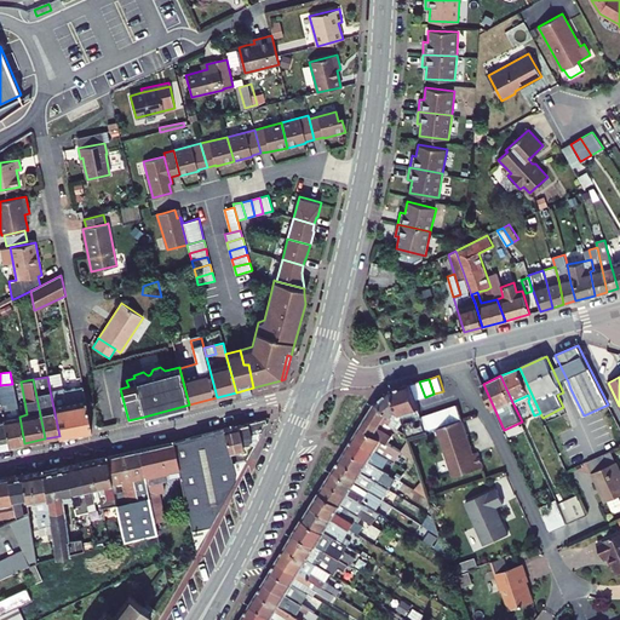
[(409,384),(415,400),(425,397),(419,382),(409,384)]
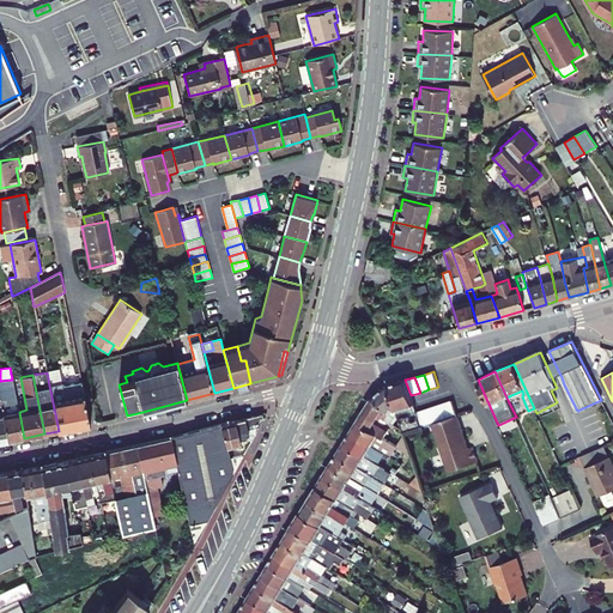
[(19,412),(12,380),(0,381),(0,394),(10,441),(24,438),(19,412)]
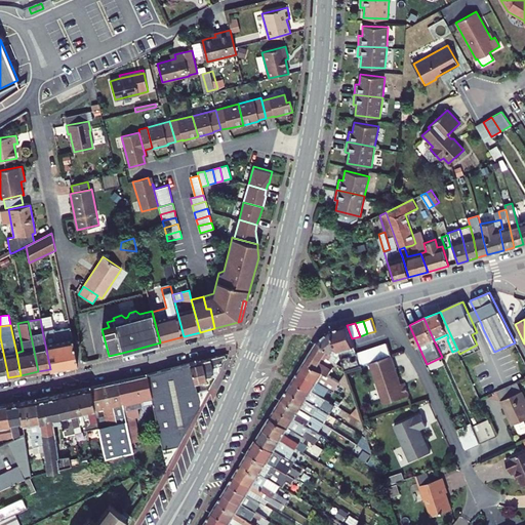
[(347,325),(332,330),(345,368),(346,371),(355,368),(350,352),(355,350),(352,338),(347,325)]
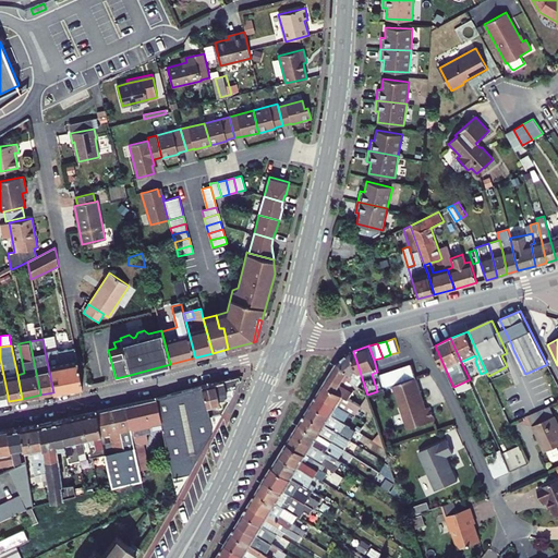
[(83,386),(74,348),(58,351),(57,349),(45,351),(53,392),(83,386)]
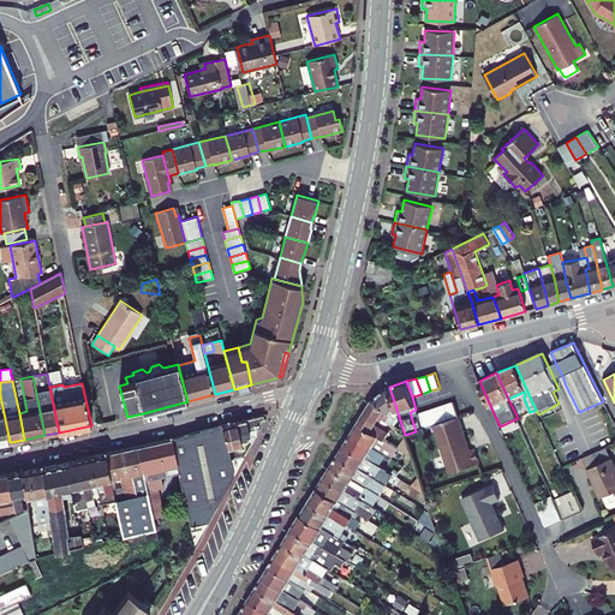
[(404,431),(389,387),(372,400),(389,411),(384,419),(395,427),(404,431)]
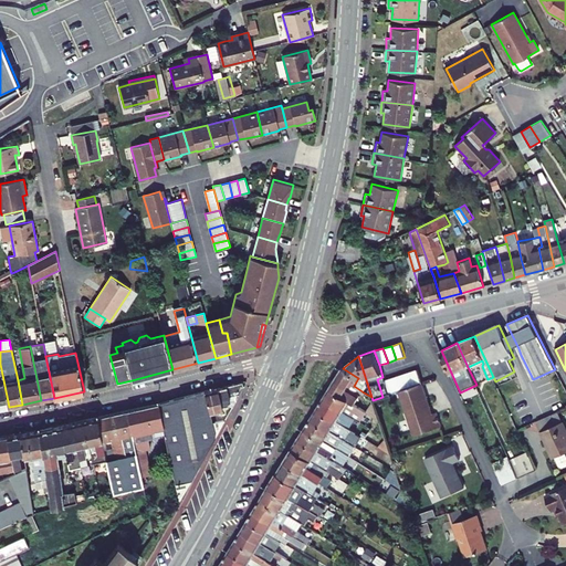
[(343,368),(329,389),(354,405),(359,397),(357,395),(358,392),(363,395),(364,392),(354,386),(358,378),(343,368)]
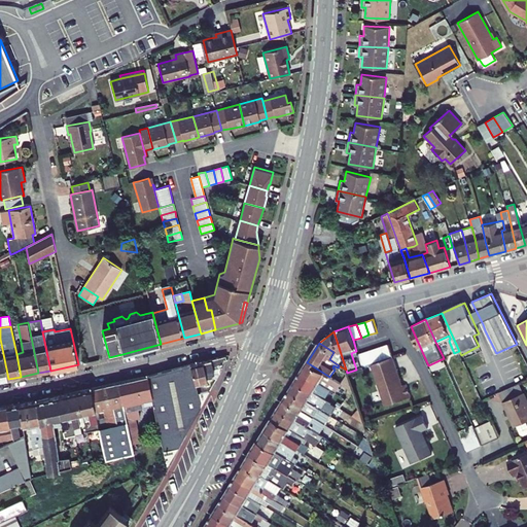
[(385,360),(393,357),(389,344),(381,347),(385,360)]
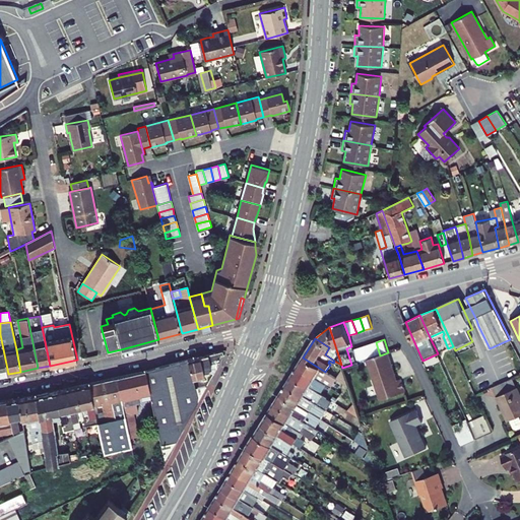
[(369,344),(373,358),(380,355),(376,342),(369,344)]
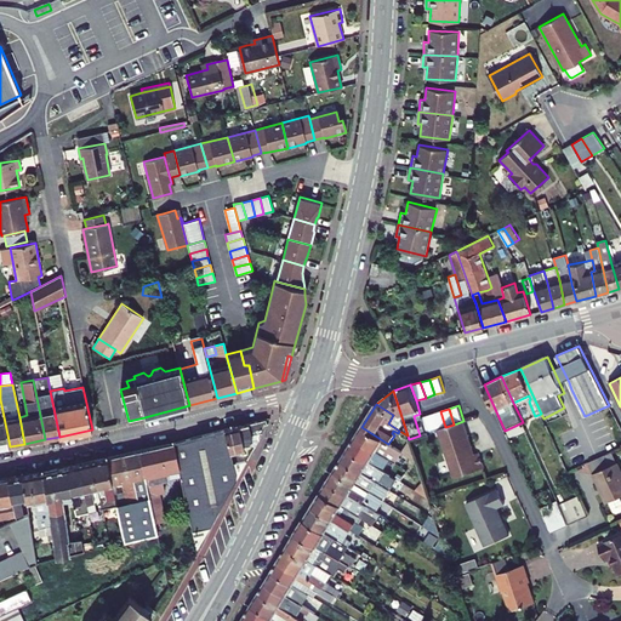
[(431,415),(437,431),(437,429),(445,427),(440,411),(431,415)]
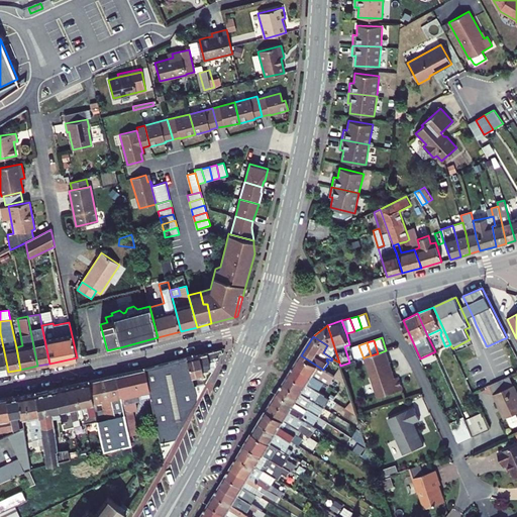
[(349,363),(355,360),(350,348),(350,346),(349,346),(349,344),(344,346),(349,363)]
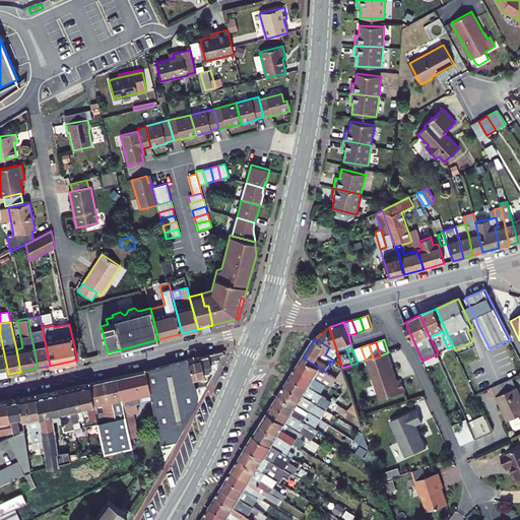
[(358,363),(366,361),(361,347),(352,350),(358,363)]
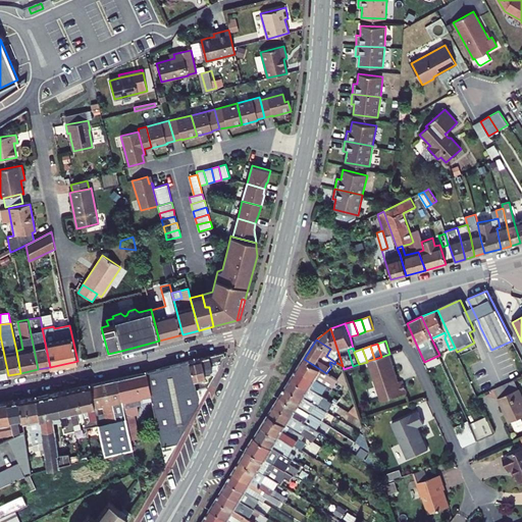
[(223,353),(190,361),(194,380),(205,377),(205,374),(209,373),(214,376),(224,356),(223,353)]
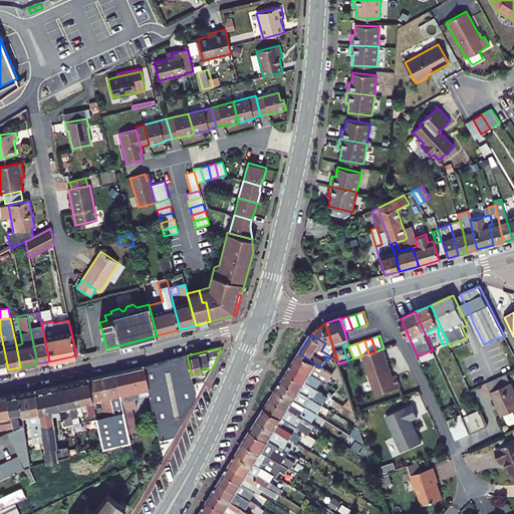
[(393,376),(383,348),(375,351),(368,353),(361,355),(375,396),(401,388),(397,374),(393,376)]
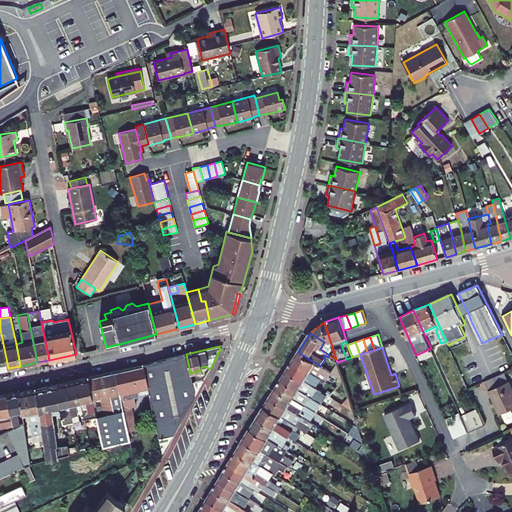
[(298,352),(293,361),(315,375),(319,377),(326,382),(329,377),(324,373),(326,370),(320,366),(298,352)]
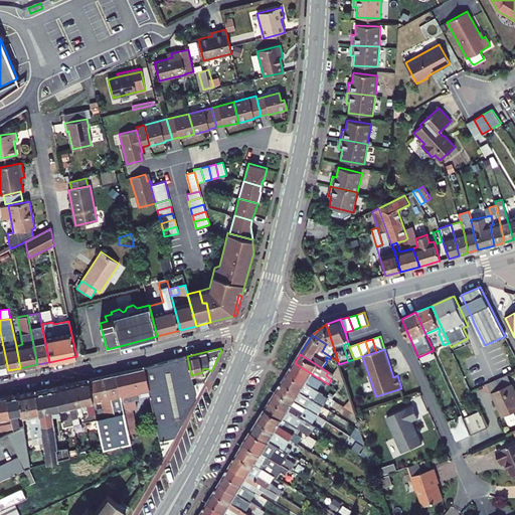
[(187,356),(144,367),(150,395),(164,455),(174,439),(196,398),(193,384),(191,375),(187,356)]
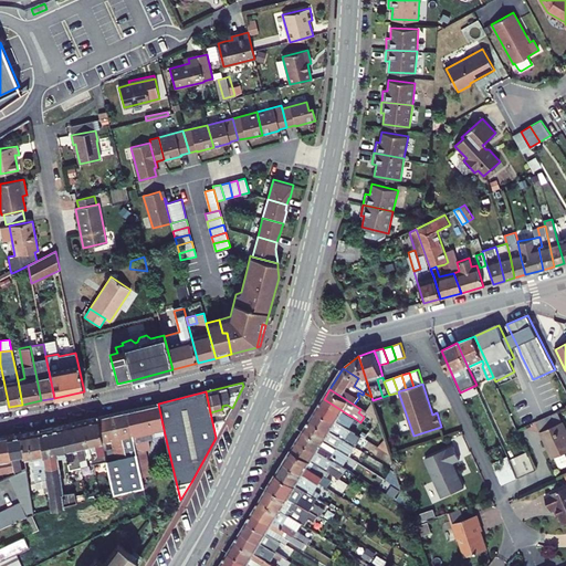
[(324,399),(317,409),(352,431),(353,431),(356,426),(350,422),(346,419),(348,415),(324,399)]
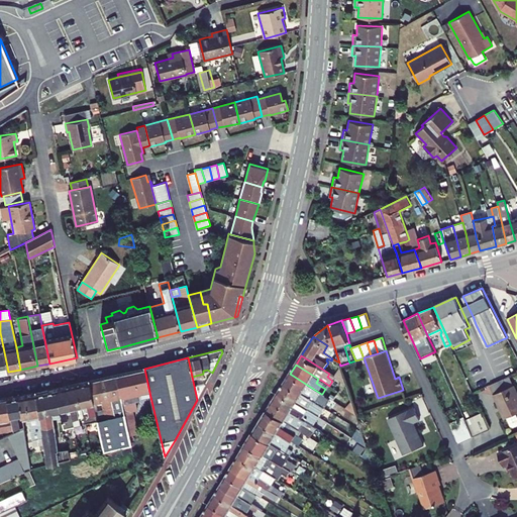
[(150,397),(144,369),(116,376),(129,436),(135,434),(137,434),(132,410),(137,409),(135,400),(150,397)]
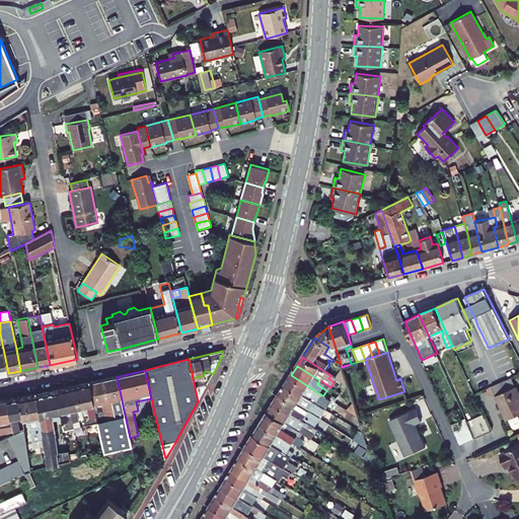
[(343,371),(337,379),(348,386),(343,371)]
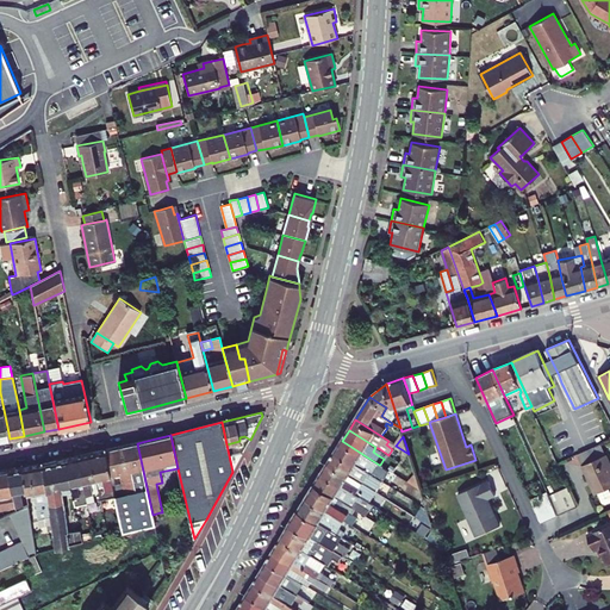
[(379,465),(342,441),(336,452),(373,475),(379,465)]
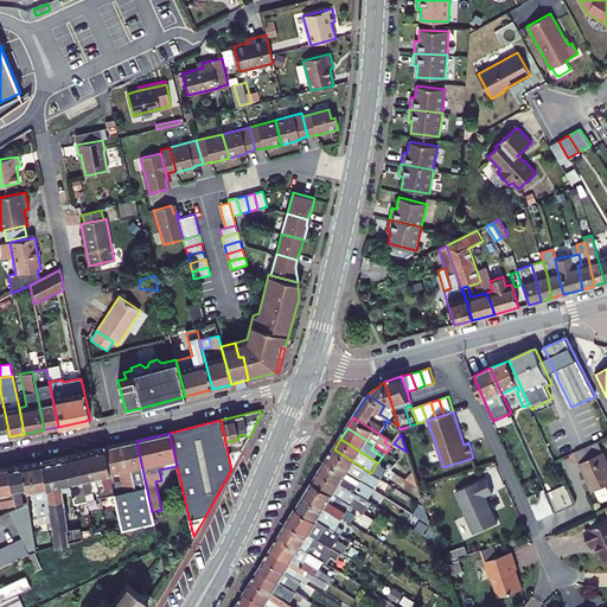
[(152,512),(136,441),(104,448),(115,496),(116,504),(122,530),(153,523),(152,512)]
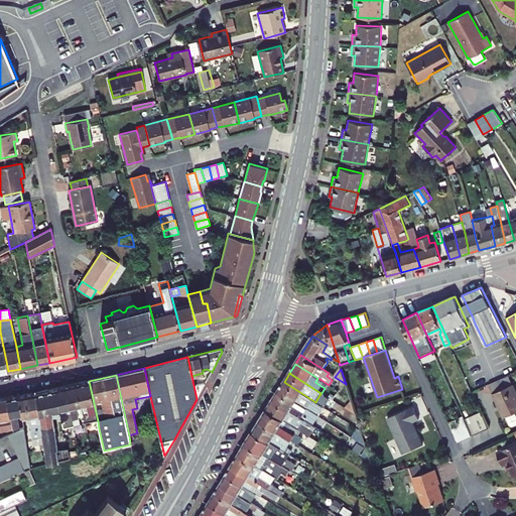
[(509,376),(489,384),(493,394),(513,385),(509,376)]
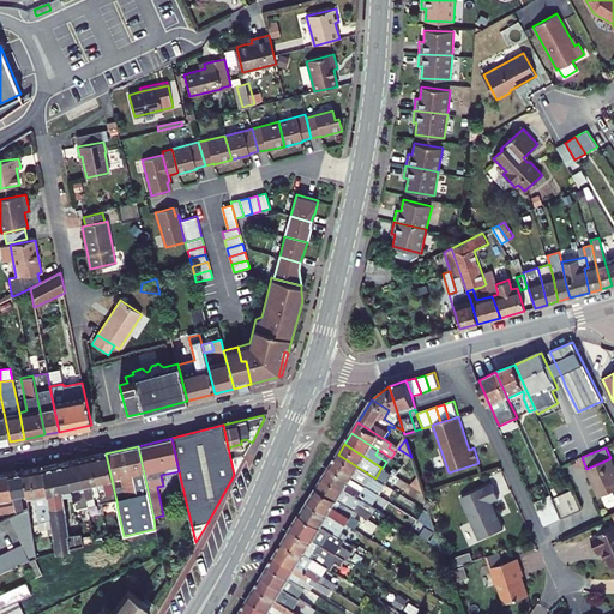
[(98,495),(101,505),(116,501),(106,453),(90,457),(98,495)]
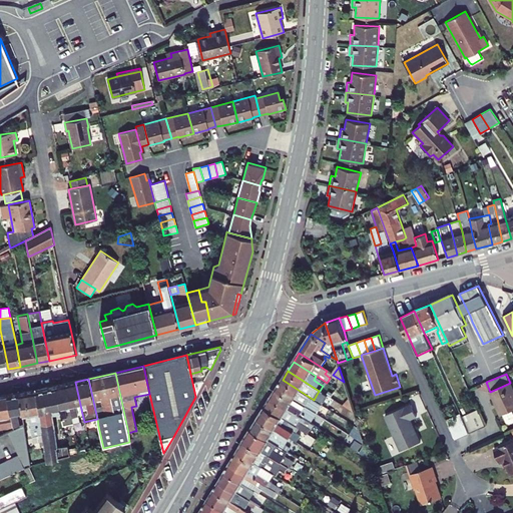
[(314,400),(283,380),(277,389),(317,414),(322,405),(320,403),(314,400)]
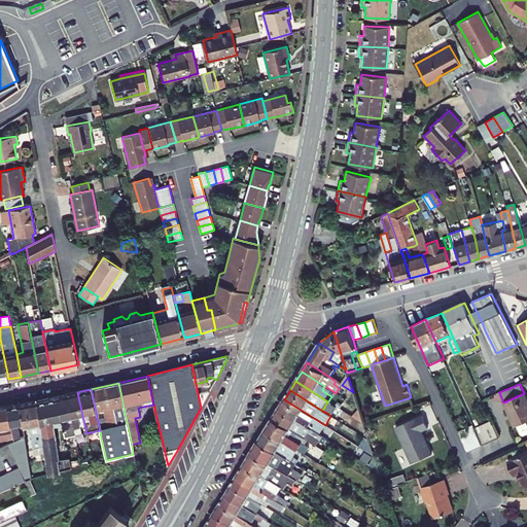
[(198,393),(201,408),(210,391),(198,393)]
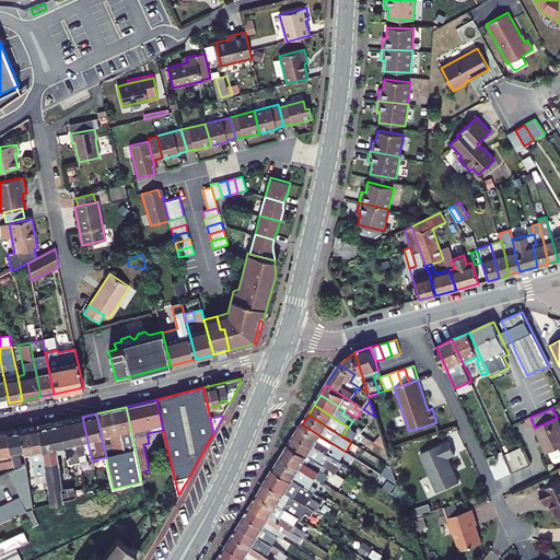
[(71,419),(80,462),(86,461),(84,453),(90,452),(82,417),(71,419)]
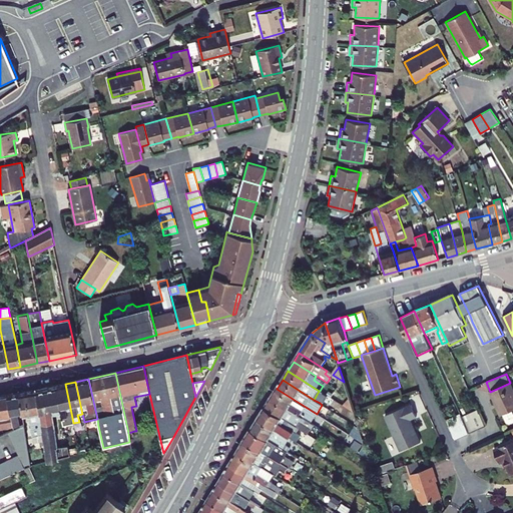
[(512,389),(510,383),(490,392),(501,416),(503,415),(506,423),(509,424),(512,422),(512,414),(511,411),(512,410),(512,389)]
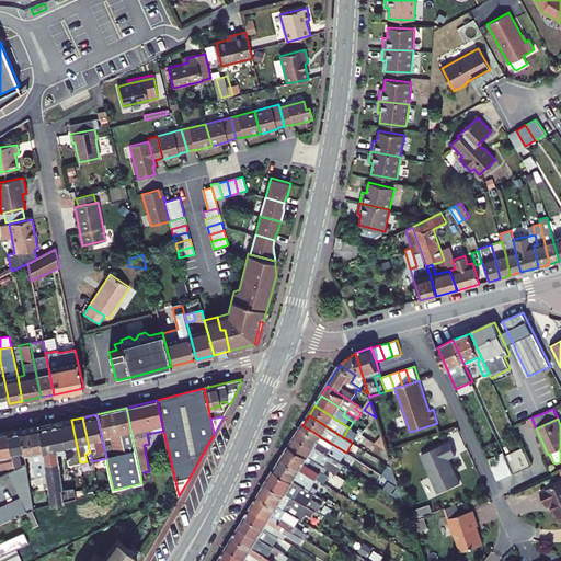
[(69,466),(80,462),(71,420),(59,423),(65,449),(69,466)]
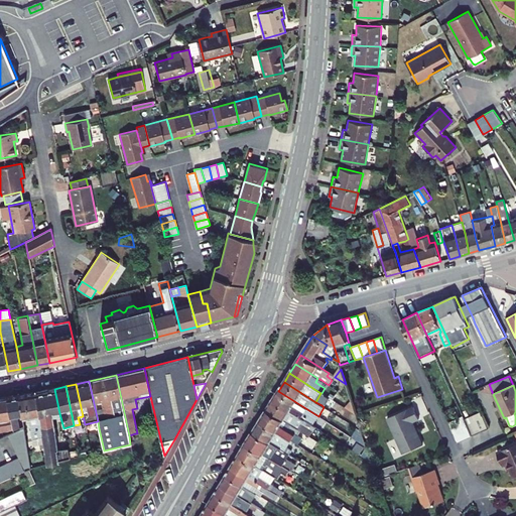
[(59,413),(54,389),(35,393),(39,415),(43,443),(46,465),(57,462),(70,459),(68,448),(56,450),(53,431),(54,431),(52,414),(59,413)]
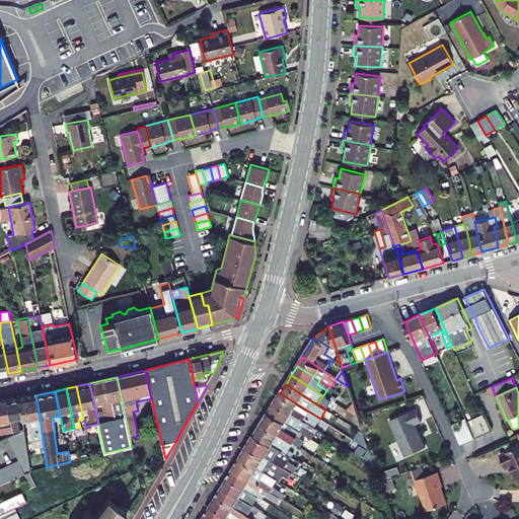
[(280,393),(275,402),(305,422),(314,428),(320,419),(280,393)]
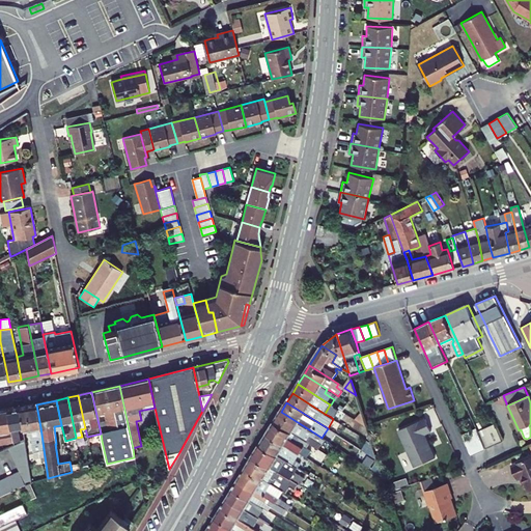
[(23,426),(23,430),(29,429),(33,452),(34,452),(35,458),(45,456),(40,427),(36,404),(20,408),(23,426)]
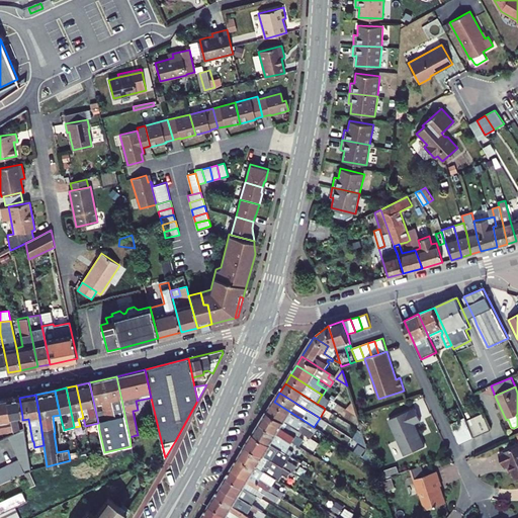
[(317,404),(323,407),(328,398),(325,396),(323,395),(322,395),(317,404)]
